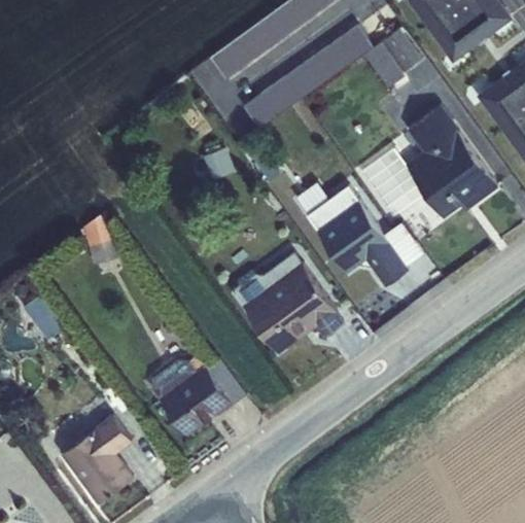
[(287,0),(209,57),(224,78),(333,0),(287,0)]
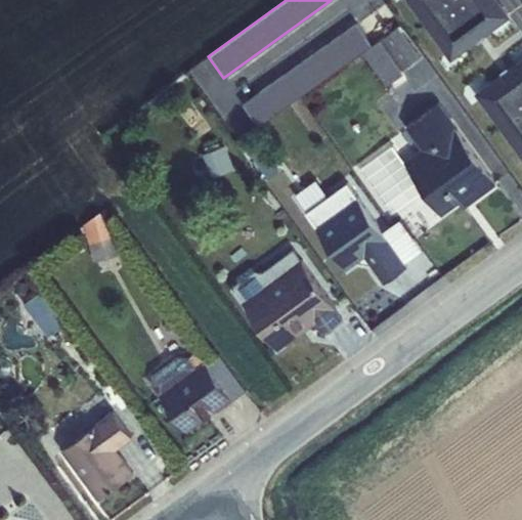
[(404,0),(423,25),(453,5),(449,0),(404,0)]
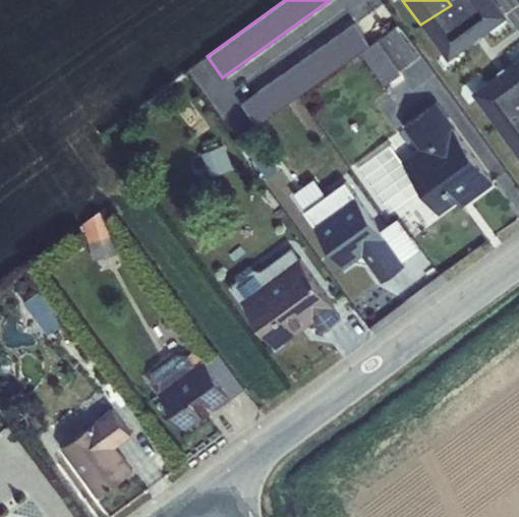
[(506,18),(492,0),(457,0),(451,5),(471,32),(480,37),(506,18)]
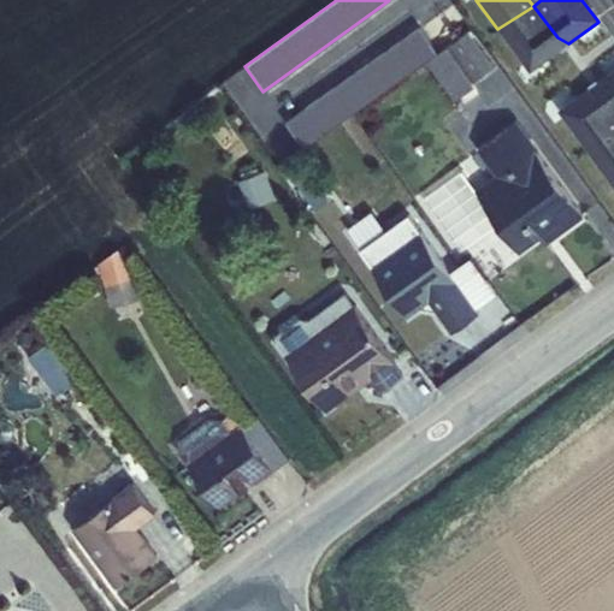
[(497,29),(529,72),(568,43),(558,37),(533,6),(497,29)]
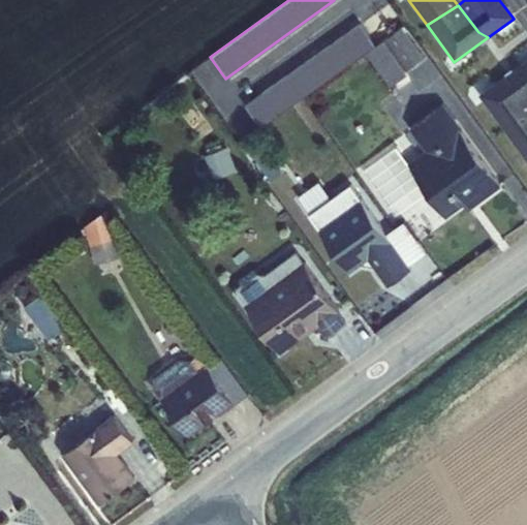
[(244,106),(259,128),(366,55),(357,53),(370,41),(359,26),(244,106)]
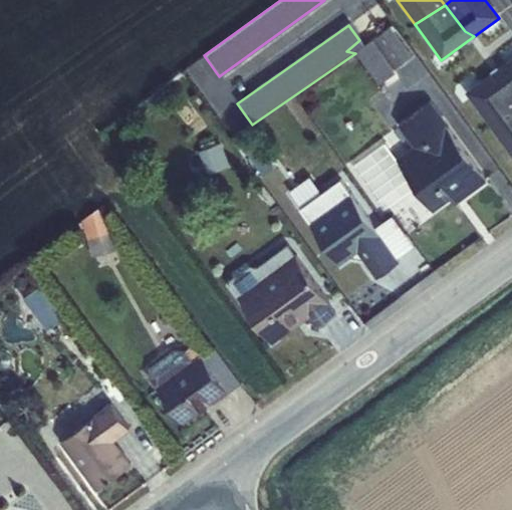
[(370,41),(396,75),(414,62),(389,28),(370,41)]
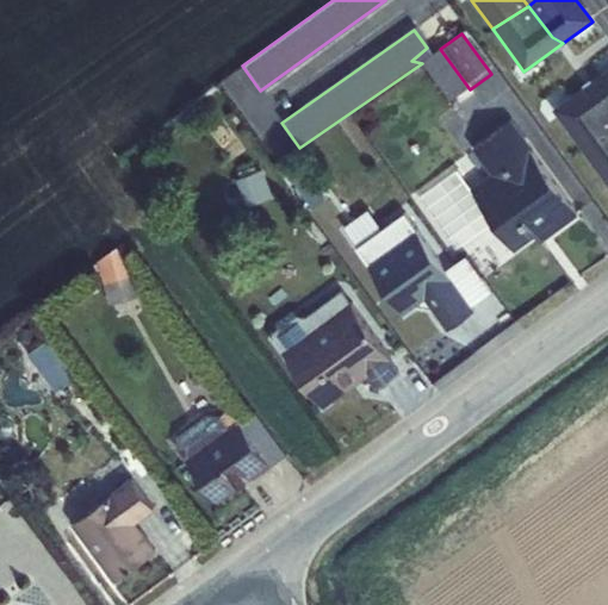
[(411,61),(422,63),(448,100),(459,93),(470,89),(440,49),(432,56),(427,48),(411,61)]
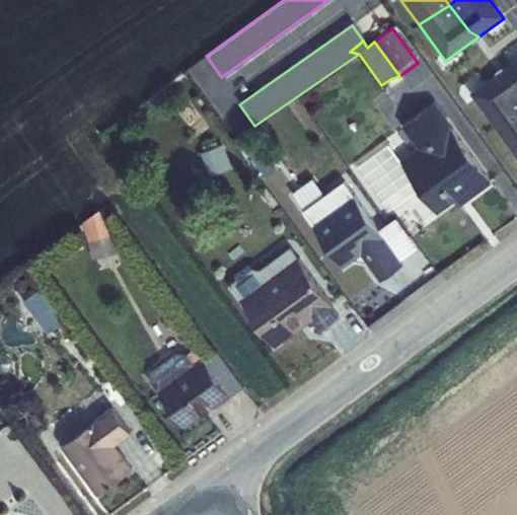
[(516,59),(469,93),(516,160),(516,59)]
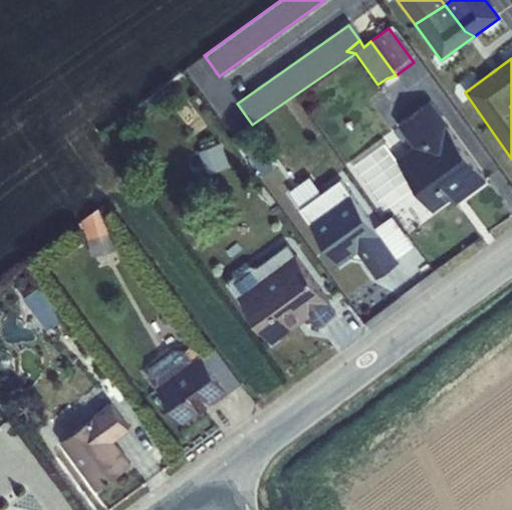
[(350,92),(366,81),(356,67),(340,78),(350,92)]
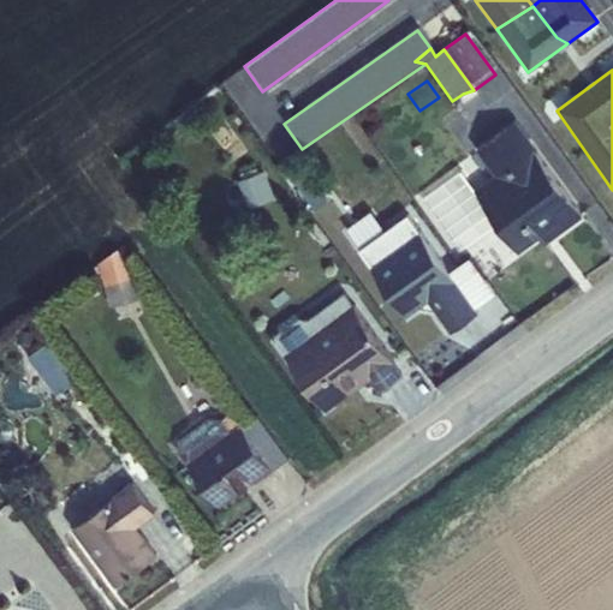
[(494,177),(474,192),(493,220),(518,255),(539,240),(543,246),(582,219),(535,154),(537,153),(515,124),(476,151),(494,177)]
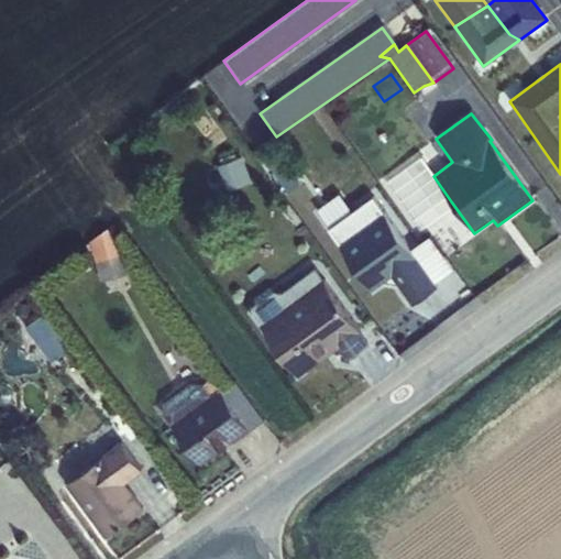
[(396,174),(431,221),(451,201),(433,176),(421,156),(396,174)]
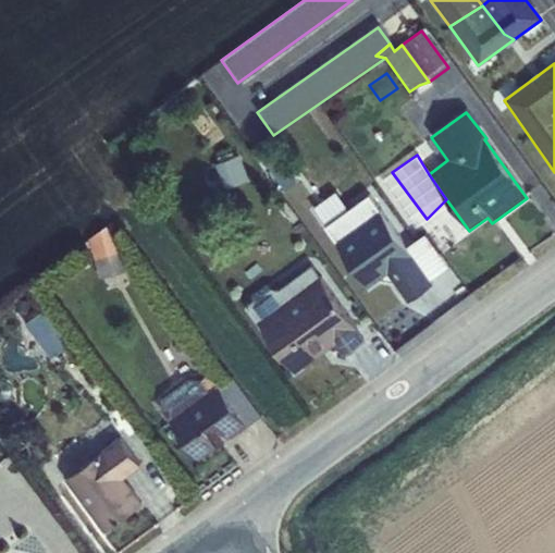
[(216,164),(224,189),(245,183),(237,157),(216,164)]
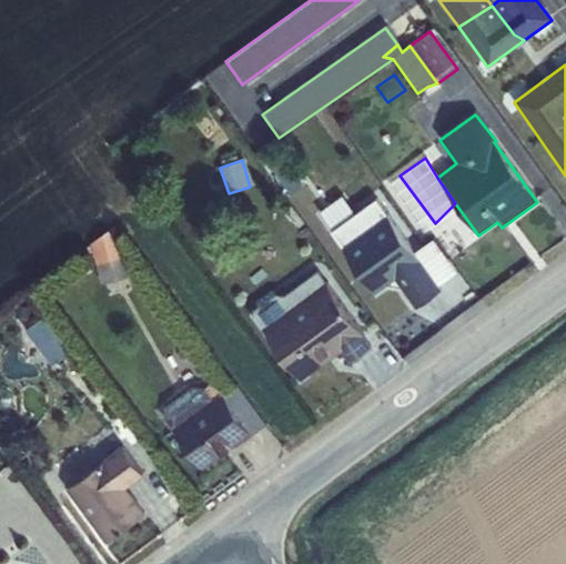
[(387,184),(424,235),(435,223),(400,175),(387,184)]
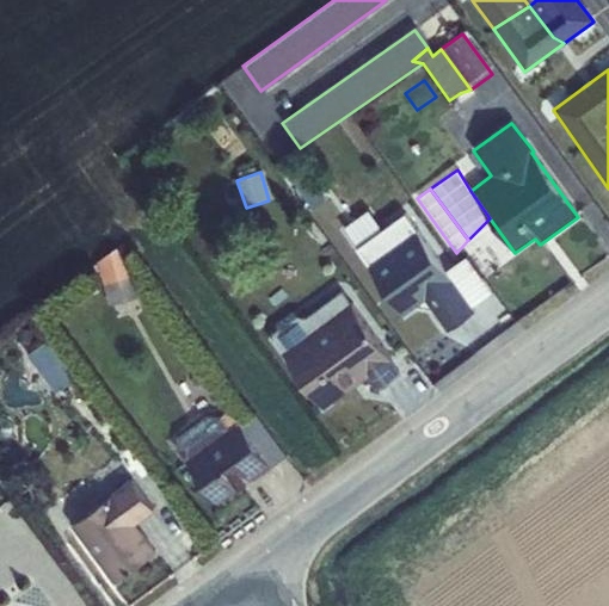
[(97,264),(99,276),(125,258),(122,246),(97,264)]
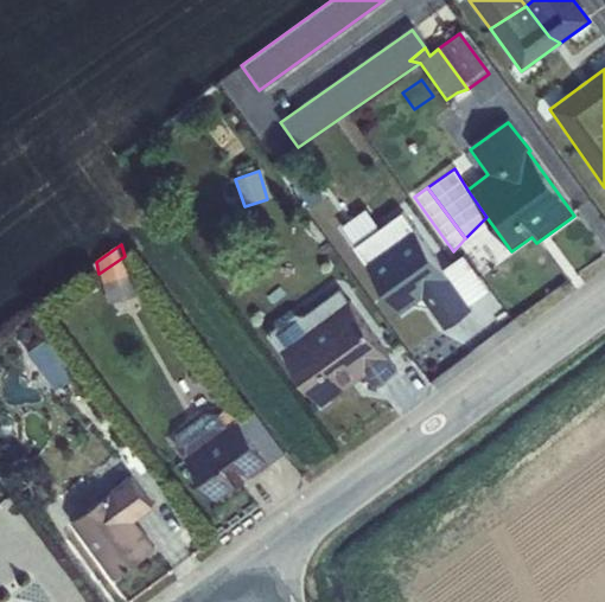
[(99,274),(108,306),(137,298),(125,256),(99,274)]
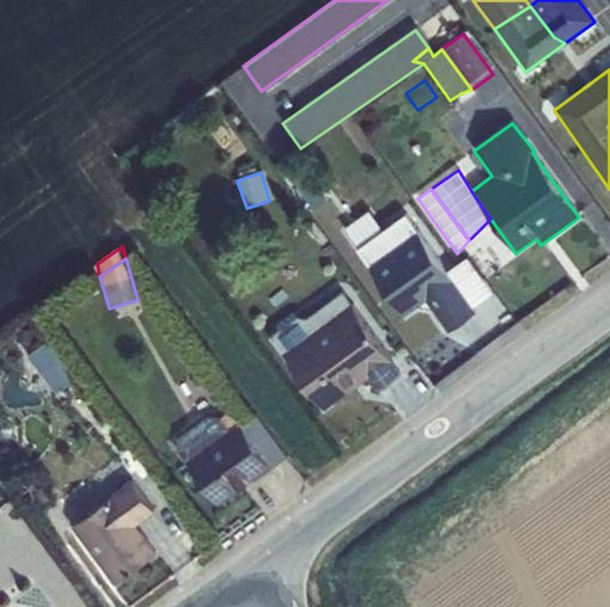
[(282,355),(323,411),(367,379),(377,393),(401,375),(351,305),(282,355)]
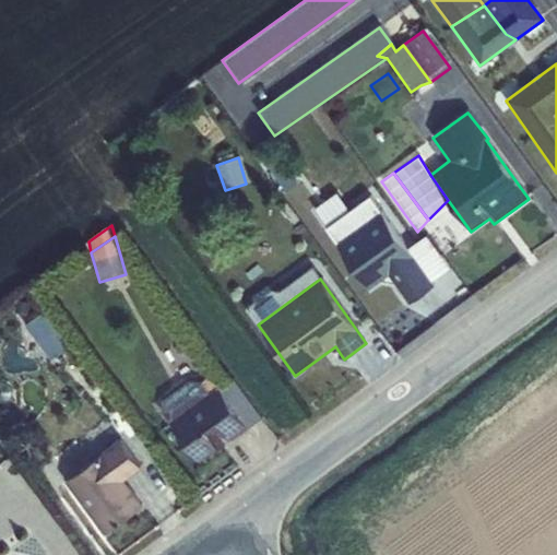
[(49,363),(68,349),(42,314),(23,328),(49,363)]
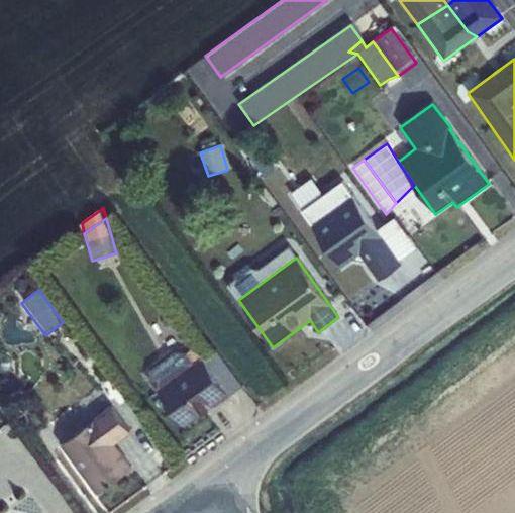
[(12,322),(21,326),(27,316),(17,311),(12,322)]
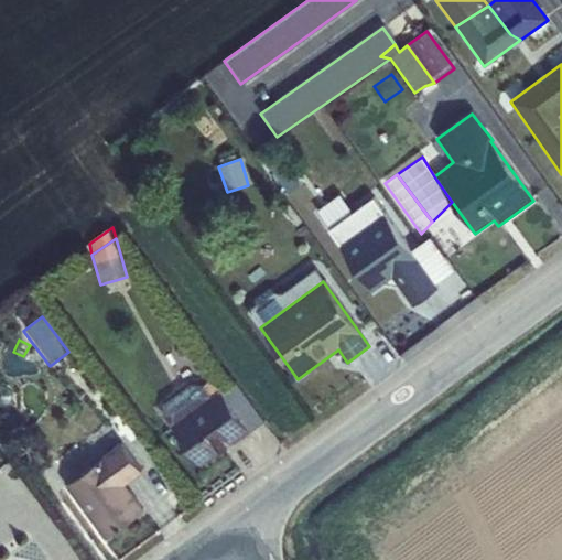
[(144,418),(183,470),(223,441),(231,453),(254,438),(207,372),(144,418)]
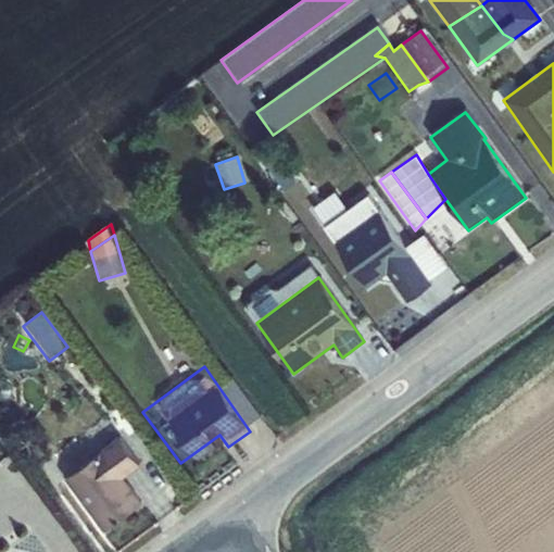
[(63,479),(103,532),(141,504),(123,479),(140,466),(118,438),(63,479)]
